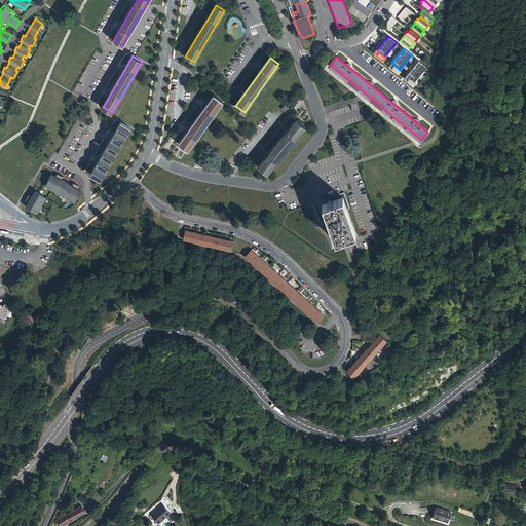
[(419,61),(407,76),(414,82),(426,67),(419,61)]
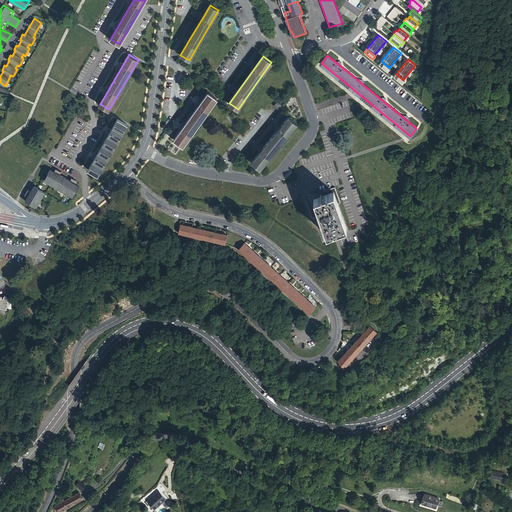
[(390,69),(389,68),(381,61),(378,65),(387,72),(390,69)]
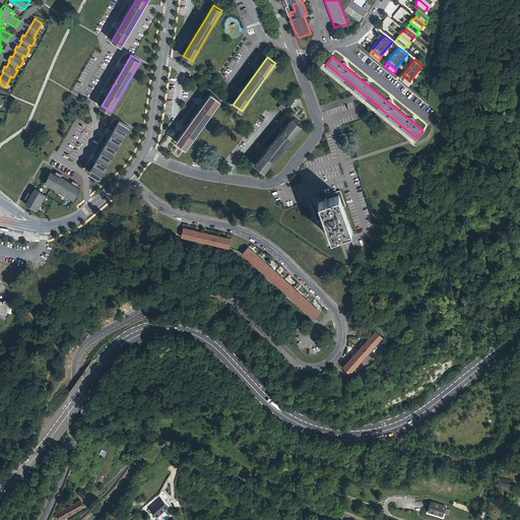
[(411,82),(409,81),(402,75),(399,78),(408,85),(411,82)]
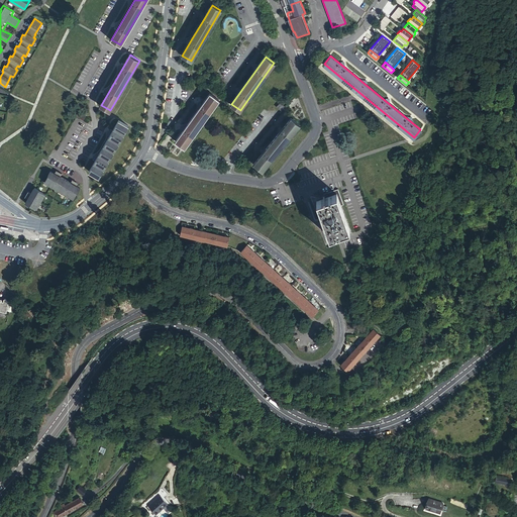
[(219,100),(210,94),(177,141),(185,147),(219,100)]
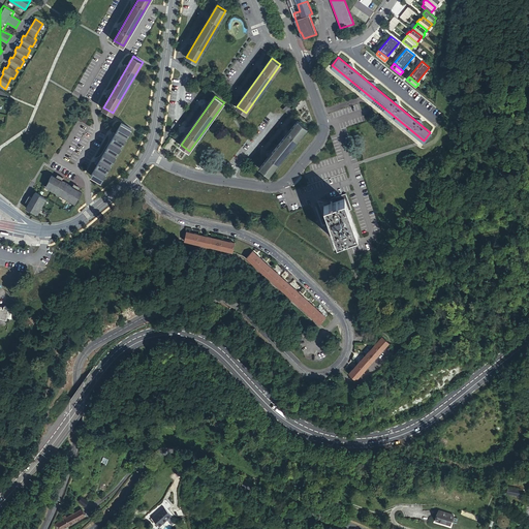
[(88,118),(82,115),(79,119),(86,123),(88,118)]
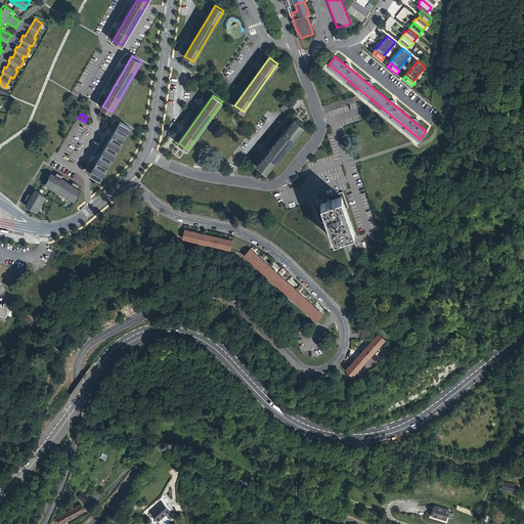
[(303,127),(295,120),(258,166),(266,173),(303,127)]
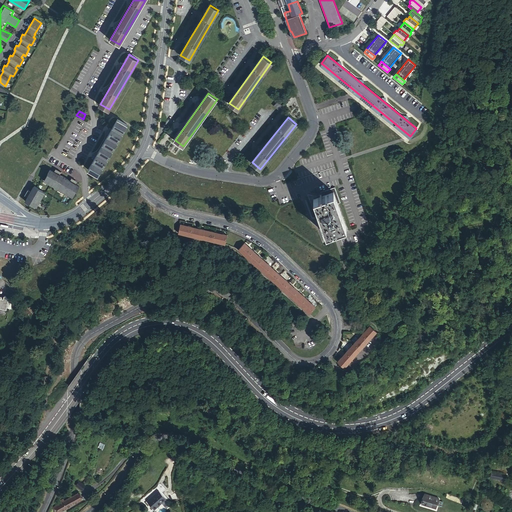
[(118,120),(89,169),(97,174),(127,125),(118,120)]
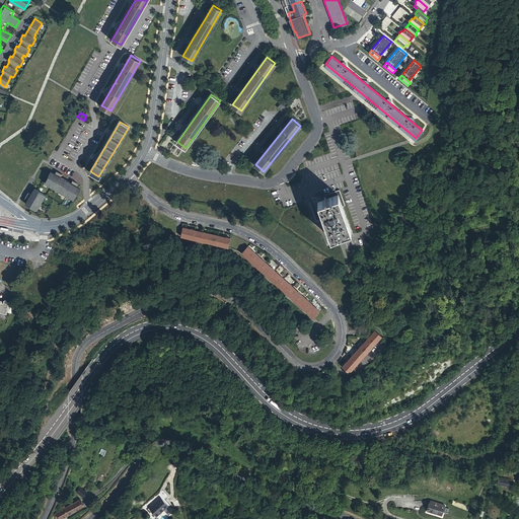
[(79,193),(81,189),(77,187),(76,186),(77,183),(72,181),(72,182),(71,183),(69,182),(70,181),(63,177),(63,178),(61,177),(61,176),(62,175),(58,172),(57,174),(55,173),(51,171),(49,175),(49,176),(46,182),(50,186),(51,184),(53,186),(56,188),(55,189),(65,194),(65,193),(68,194),(70,196),(70,197),(74,200),(78,193),(79,193)]
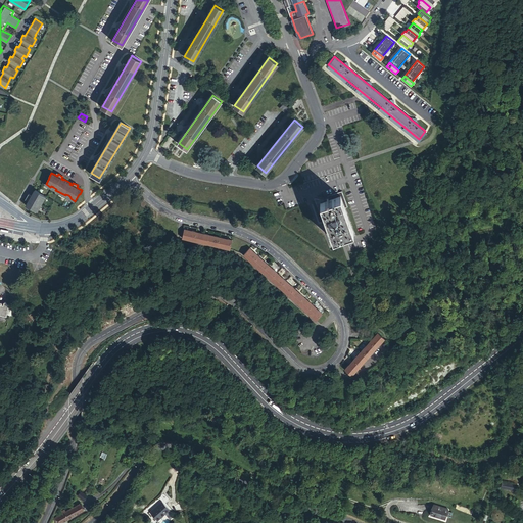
[(29,201),(27,205),(31,207),(38,211),(46,196),(40,192),(36,189),(32,195),(30,194),(28,199),(30,200),(29,201)]
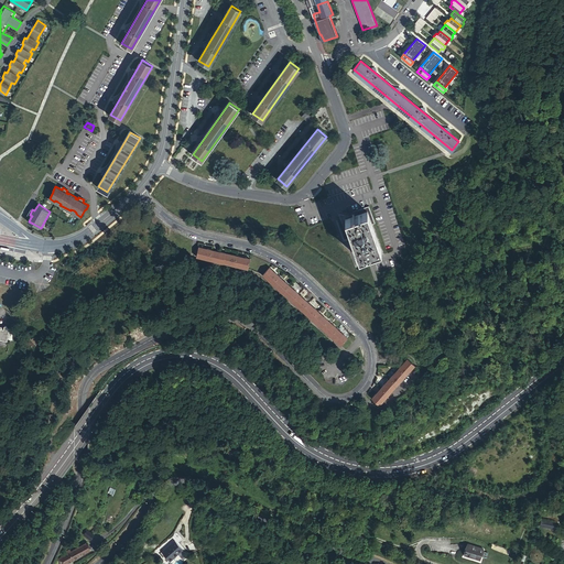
[(375,223),(368,205),(353,212),(354,215),(342,220),(348,239),(351,238),(359,258),(381,250),(371,224),(375,223)]
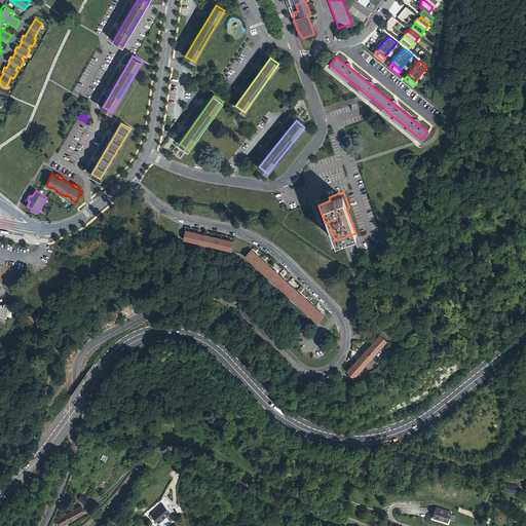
[(186,230),(184,238),(231,251),(234,240),(229,239),(229,240),(222,239),(222,238),(217,236),(217,238),(210,236),(210,235),(205,234),(205,235),(197,233),(197,232),(193,231),(193,232),(186,230)]
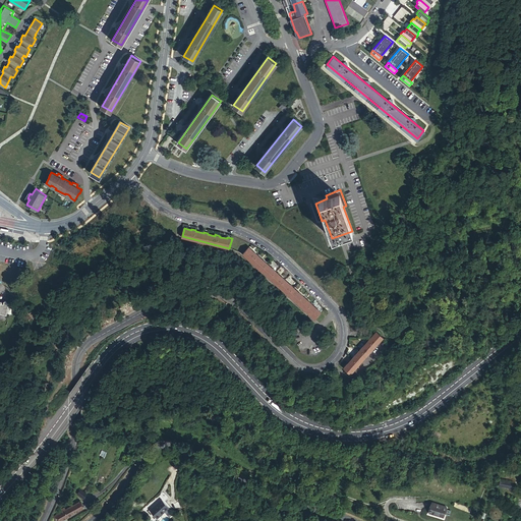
[(243,252),(314,319),(321,311),(317,308),(316,309),(311,304),(311,303),(308,300),(307,301),(302,296),(303,295),(299,292),(298,293),(293,288),(294,287),(291,284),(290,285),(284,279),(285,278),(282,275),(281,276),(276,272),(277,271),(273,268),(272,269),(267,263),(268,262),(264,259),(264,261),(257,254),(258,253),(254,250),(254,251),(248,246),(243,252)]
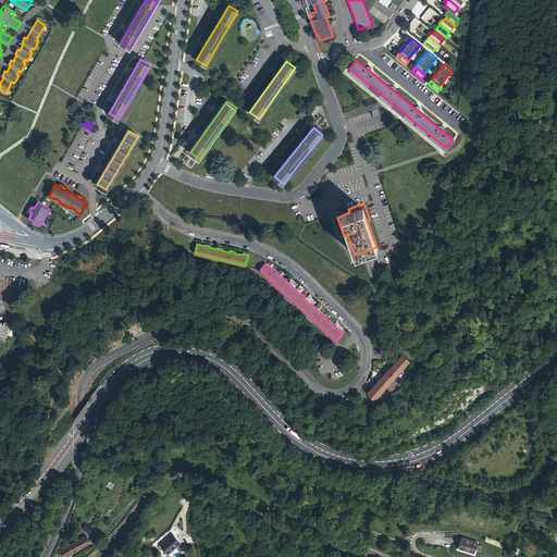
[(368,393),(375,399),(409,360),(403,355),(398,360),(397,359),(394,363),(390,370),(388,369),(385,373),(386,373),(381,380),(380,379),(376,383),(378,383),(372,390),(371,388),(368,393)]
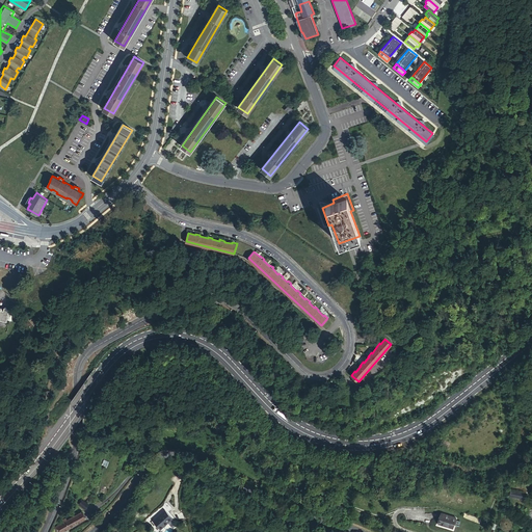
[(55,527),(57,531),(60,531),(84,519),(84,517),(89,514),(86,508),(67,520),(65,519),(61,521),(62,523),(55,527)]
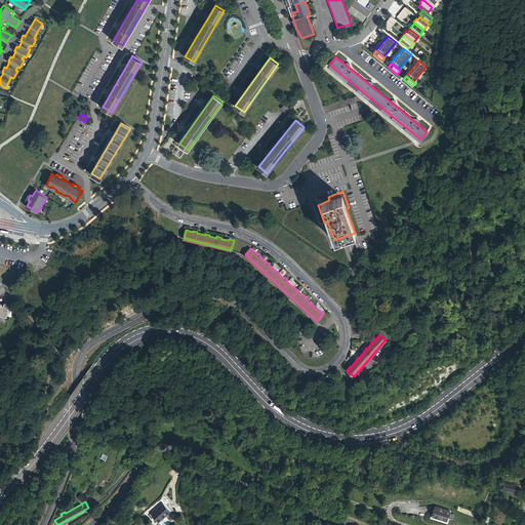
[(161,510),(153,501),(142,513),(150,521),(161,510)]
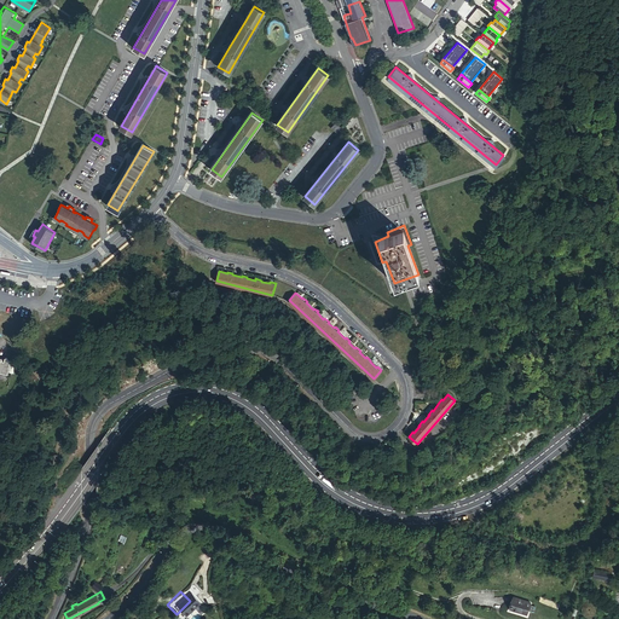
[(532,601),(516,595),(512,607),(522,611),(524,608),(530,609),(532,601)]
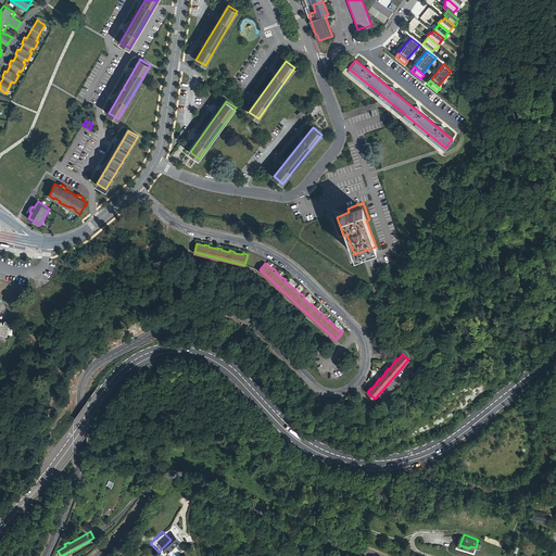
[(488,535),(485,540),(503,546),(505,543),(488,535)]
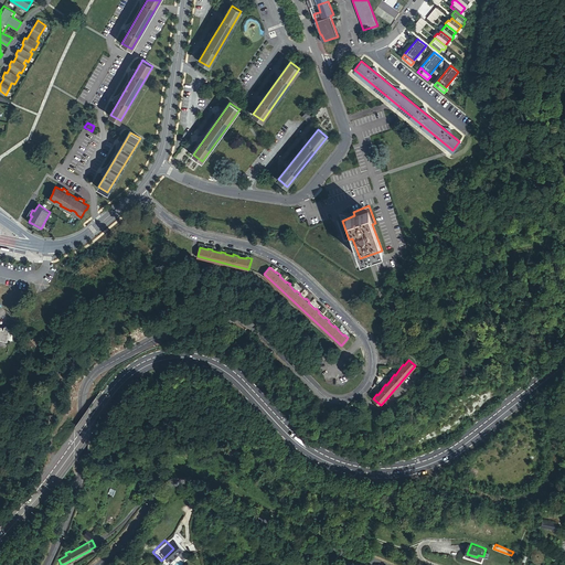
[(534,553),(533,554),(532,555),(531,556),(531,557),(531,558),(531,560),(531,561),(531,562),(531,563),(532,563),(532,564),(533,564),(541,564),(542,564),(543,564),(543,563),(544,562),(544,561),(544,560),(544,558),(543,556),(542,554),(541,554),(541,553),(540,553),(539,553),(537,553),(536,553),(534,553)]
